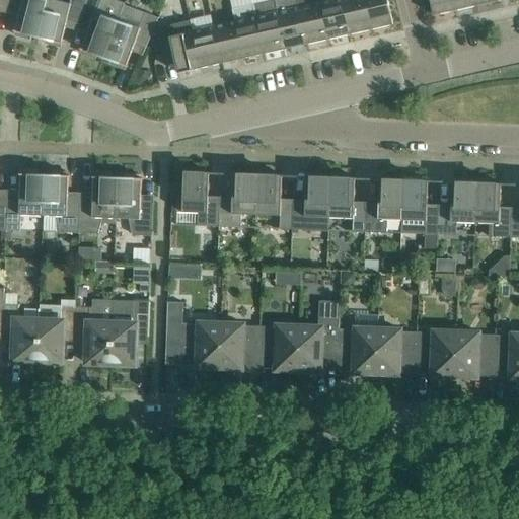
[(10,0),(9,6),(21,9),(15,30),(14,30),(14,31),(39,38),(47,0),(10,0)]
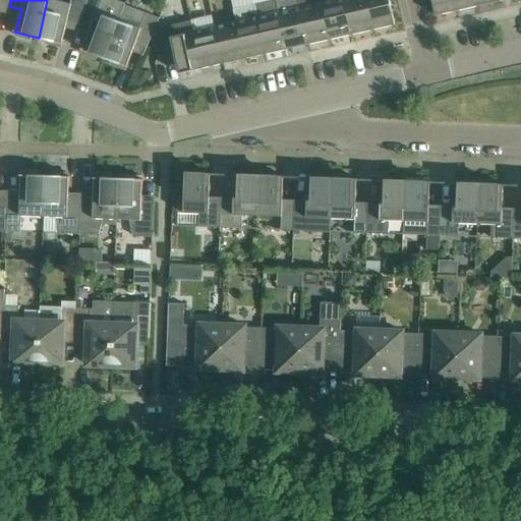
[(47,0),(39,38),(63,44),(63,43),(62,43),(67,20),(79,23),(85,0),(70,0),(70,4),(54,0),(47,0)]
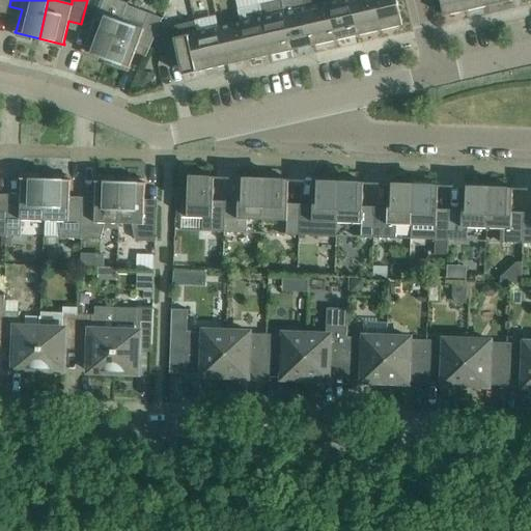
[(104,0),(87,0),(81,24),(92,28),(84,50),(83,50),(82,51),(106,59),(120,21),(100,12),(104,0)]
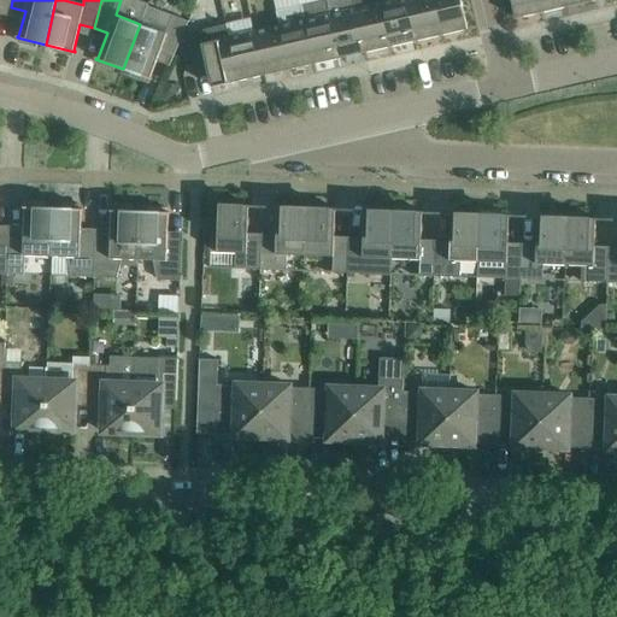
[(340,58),(327,1),(327,0),(324,0),(301,5),(315,64),(340,58)]
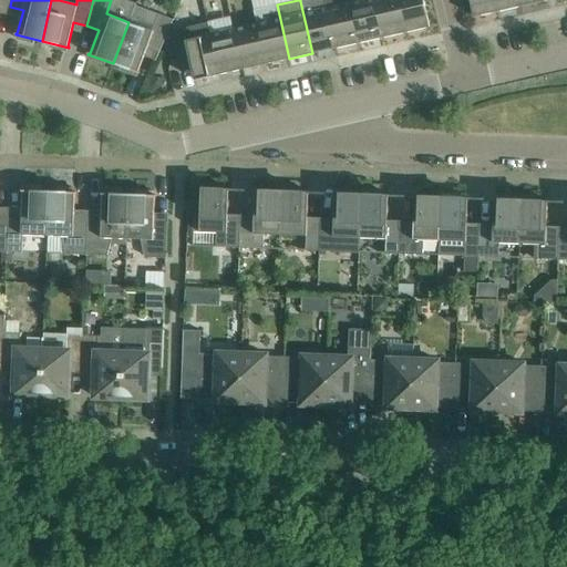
[(325,0),(303,0),(300,1),(312,53),(336,48),(325,0)]
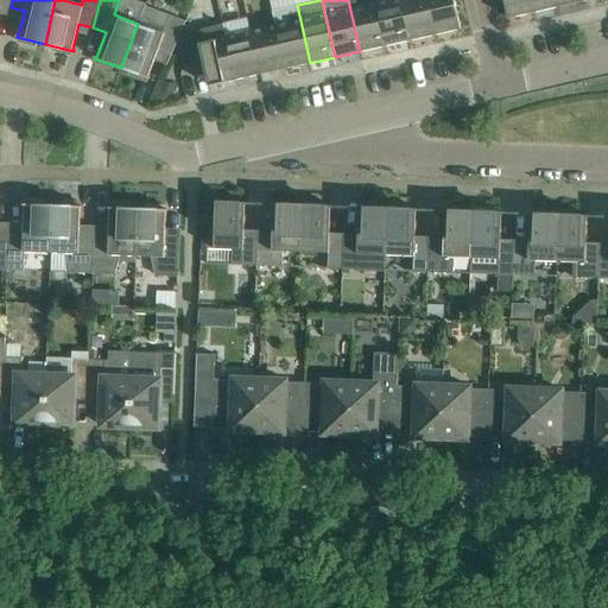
[(385,46),(375,4),(374,0),(348,0),(360,51),(385,46)]
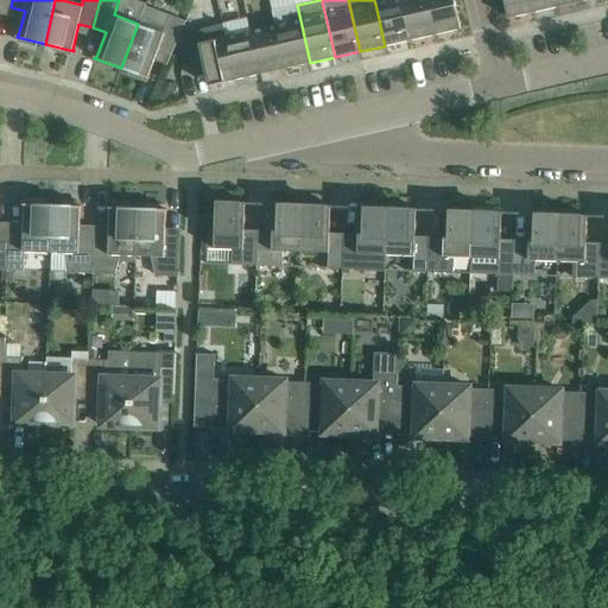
[(400,0),(391,0),(375,4),(385,46),(410,40),(400,0)]
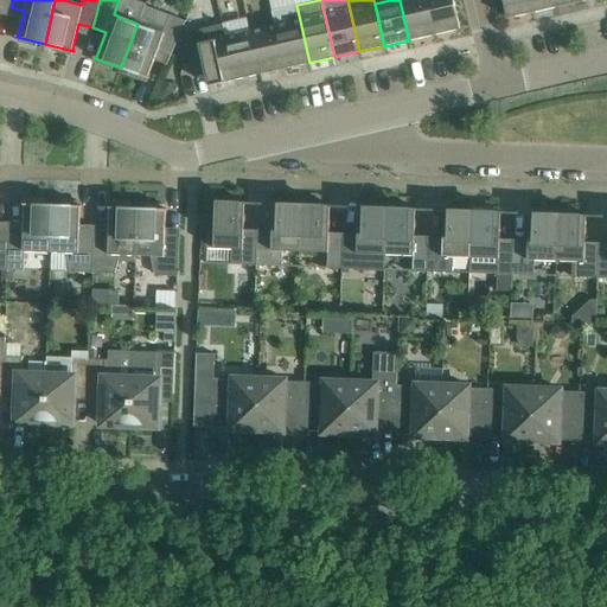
[(426,0),(400,0),(409,40),(434,34),(426,0)]
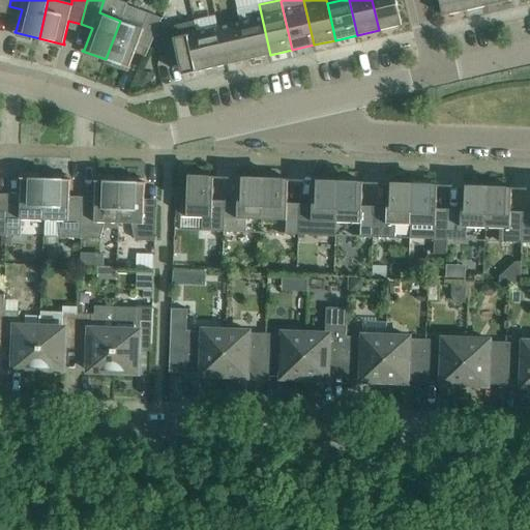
[(372,0),(379,30),(402,25),(395,0),(372,0)]
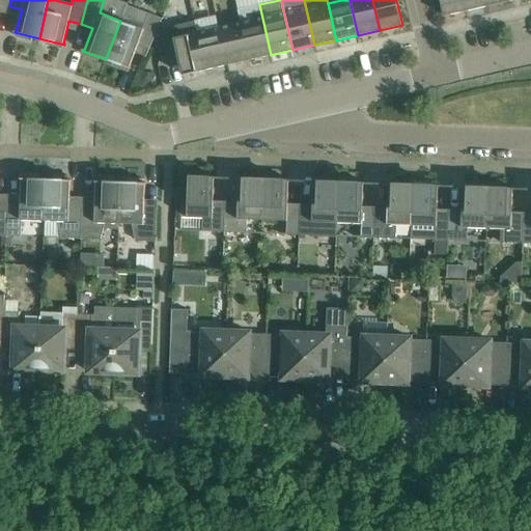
[(464,0),(440,0),(444,16),(467,10),(464,0)]
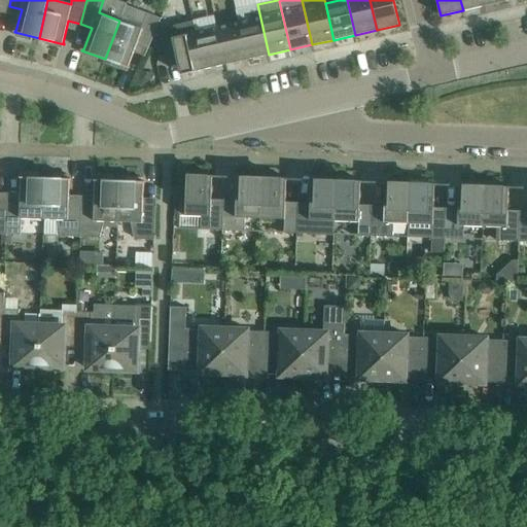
[(460,0),(463,10),(485,5),(483,0),(460,0)]
